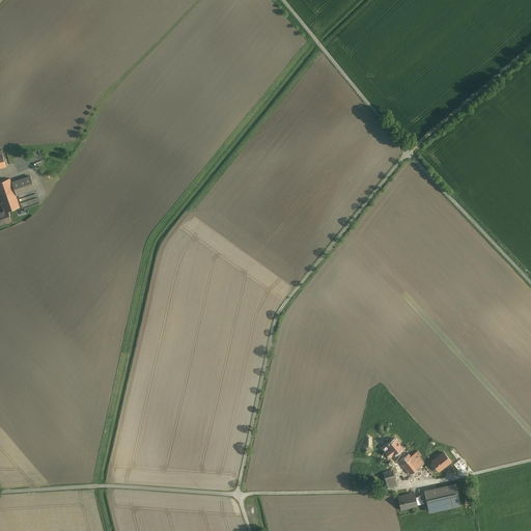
[(14,182),(11,177),(0,180),(0,195),(5,210),(6,212),(8,211),(22,206),(18,195),(36,189),(31,175),(14,182)]
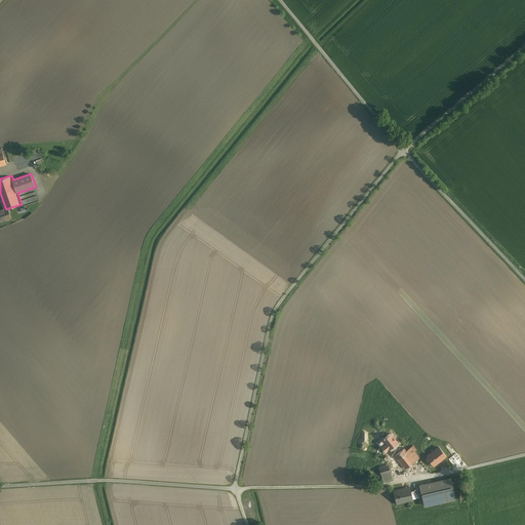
[(0,221),(11,218),(8,208),(6,209),(5,207),(0,209),(0,221)]
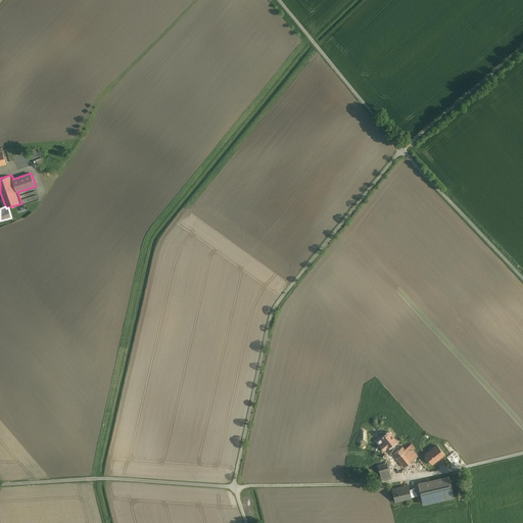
[(405,449),(397,441),(389,447),(388,446),(384,450),(389,457),(393,454),(403,467),(418,456),(413,449),(415,448),(412,444),(405,449)]
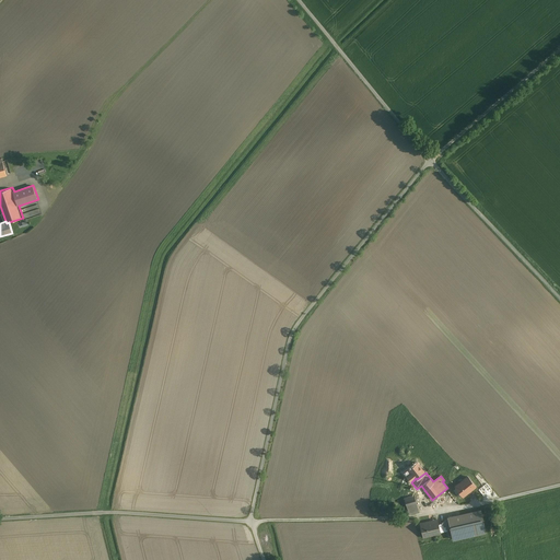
[(467,477),(455,487),(463,496),(475,487),(467,477)]
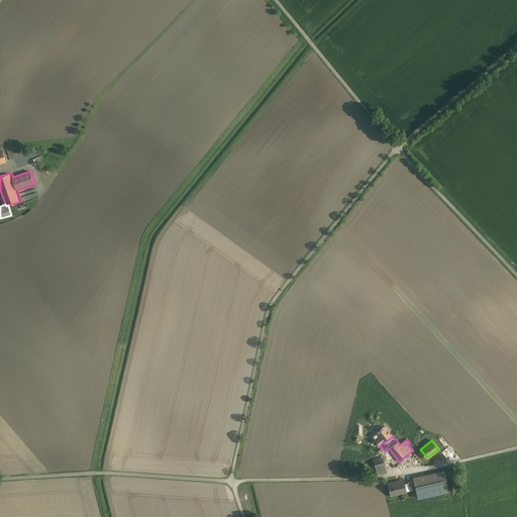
[(382,457),(371,460),(374,471),(376,470),(378,475),(387,472),(382,457)]
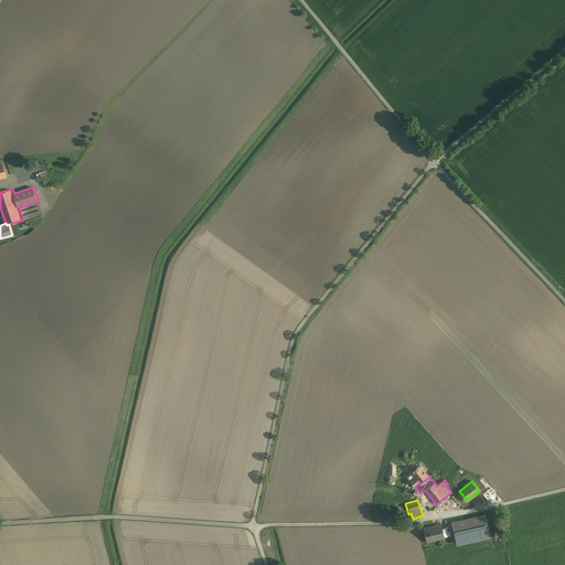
[(484,515),(451,522),(457,544),(490,536),(484,515)]
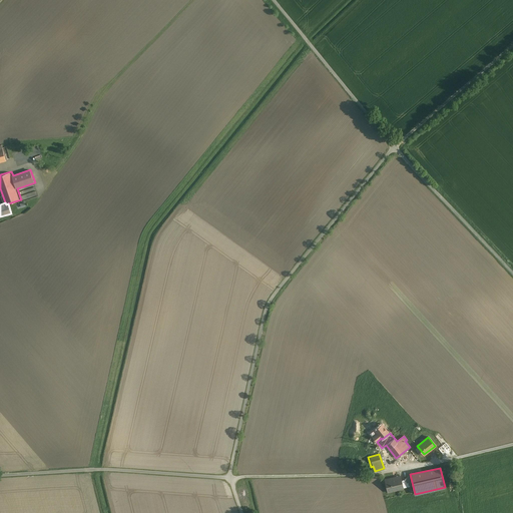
[(407,477),(404,479),(401,480),(403,488),(410,486),(412,484),(411,482),(407,477)]
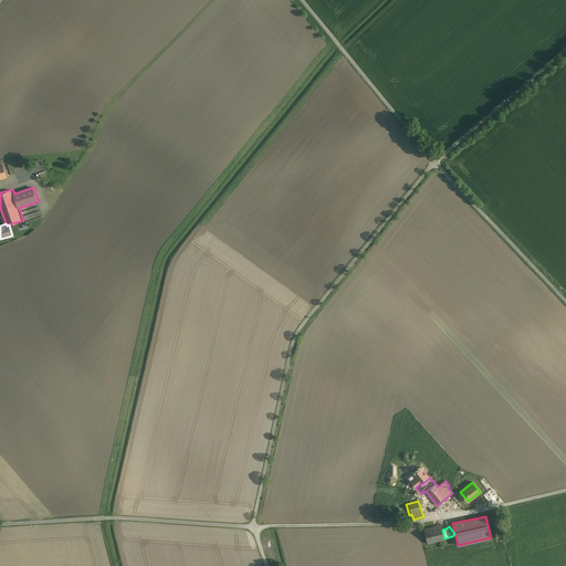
[(435,527),(425,530),(427,541),(435,540),(435,541),(444,540),(442,530),(442,527),(435,530),(435,527)]
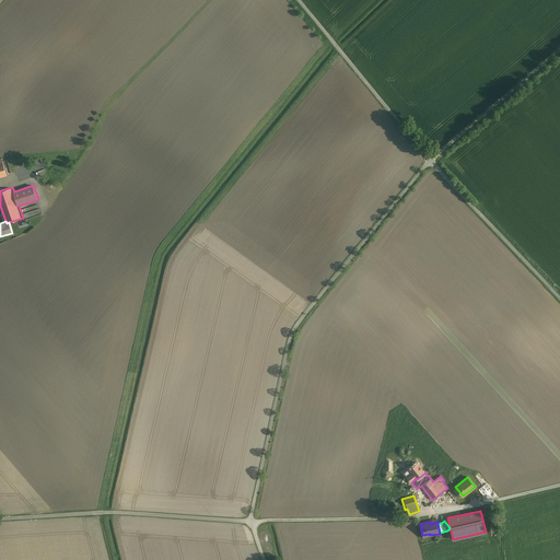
All buildings are outlined.
